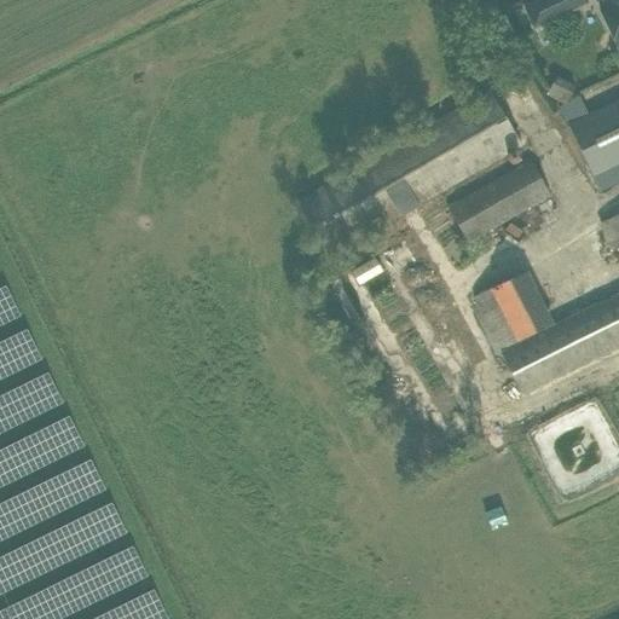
[(588,3),(585,0),(536,0),(524,6),(534,28),(588,3)]
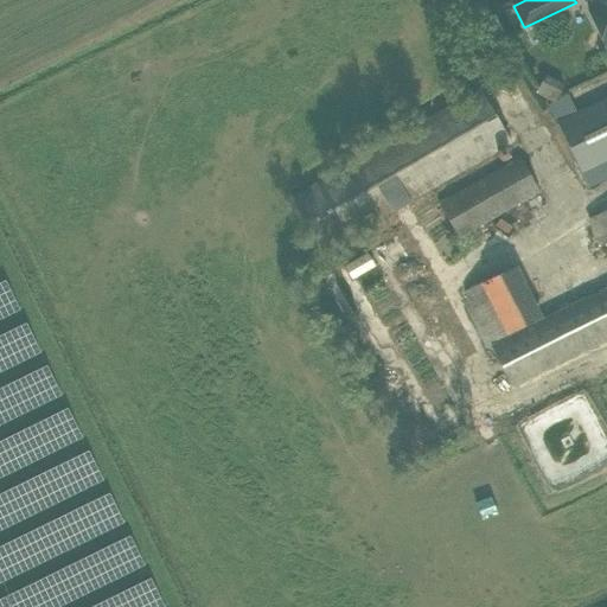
[(606,0),(590,0),(595,7),(588,11),(606,48),(606,46),(606,0)]
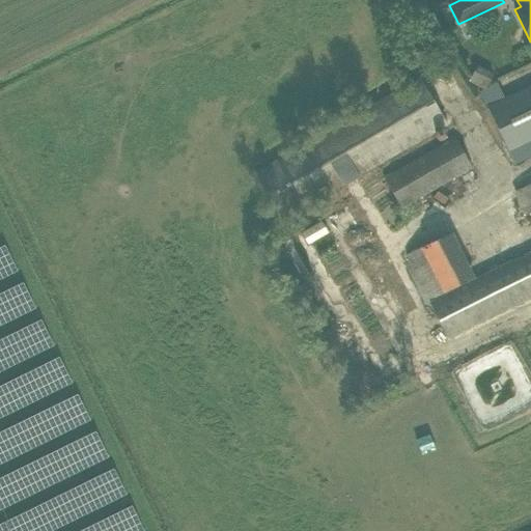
[(277,221),(447,124),(420,77),(250,172),(277,221)]
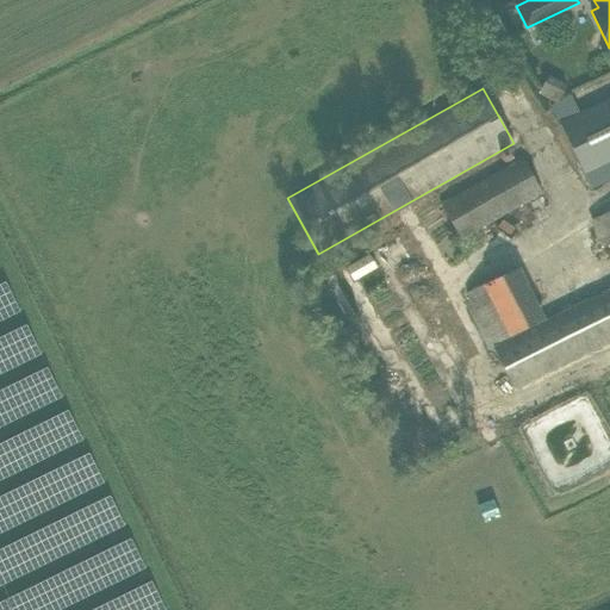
[(551,105),(591,190),(609,179),(609,99),(580,114),(572,95),(551,105)]
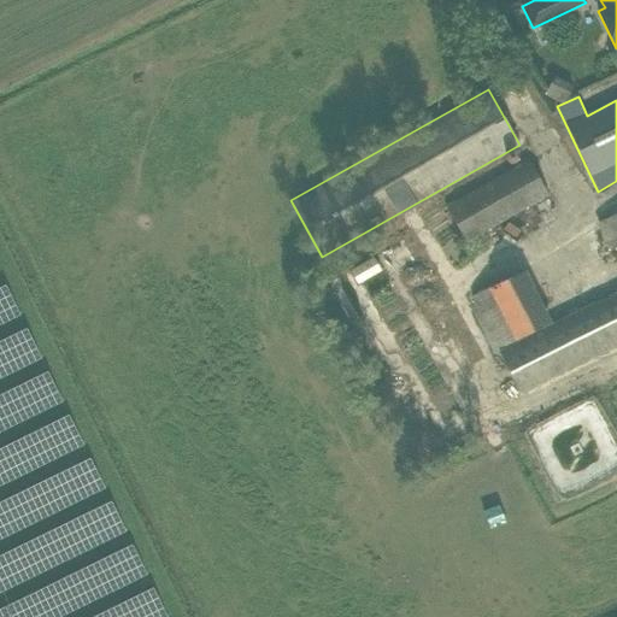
[(466,242),(548,195),(528,159),(446,206),(466,242)]
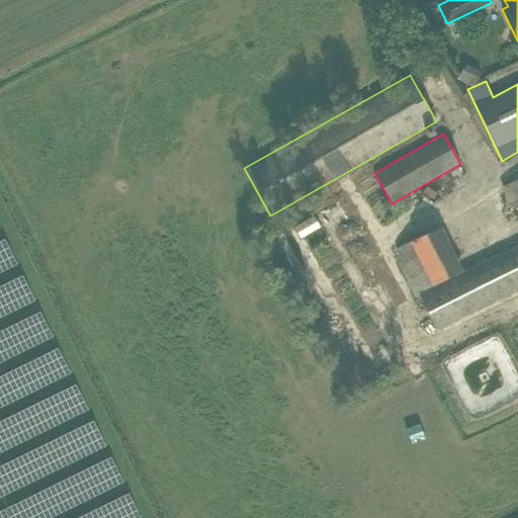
[(314,217),(293,229),(299,239),(320,228),(314,217)]
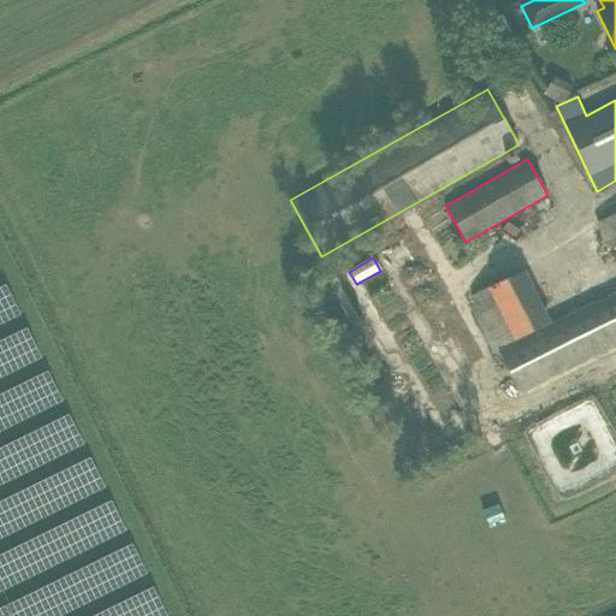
[(497,347),(550,320),(523,270),(472,296),(497,347)]
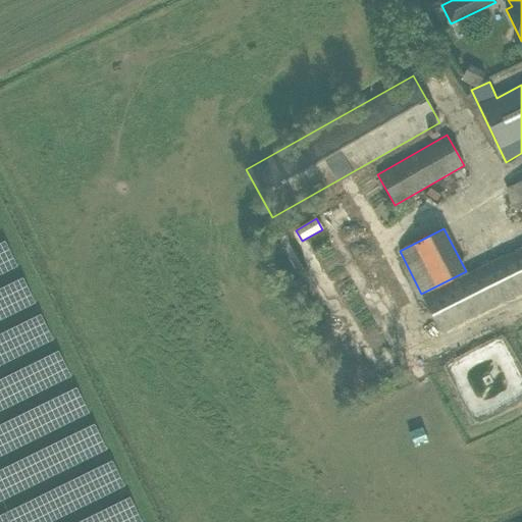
[(521,291),(521,248),(423,301),(440,334),(521,291)]
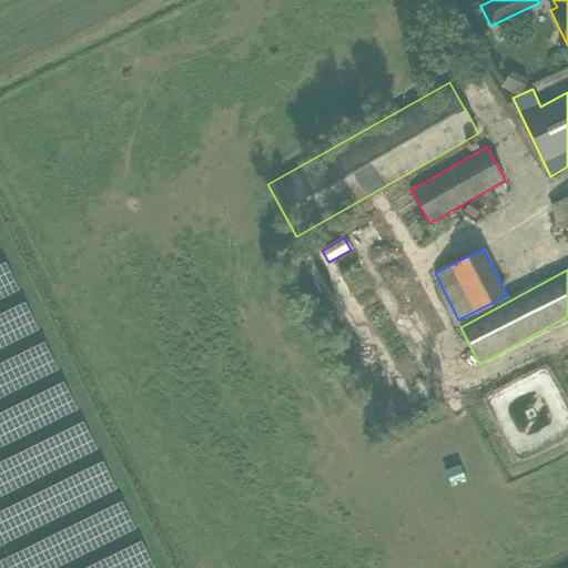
[(449,366),(438,391),(447,394),(457,371),(449,366)]
